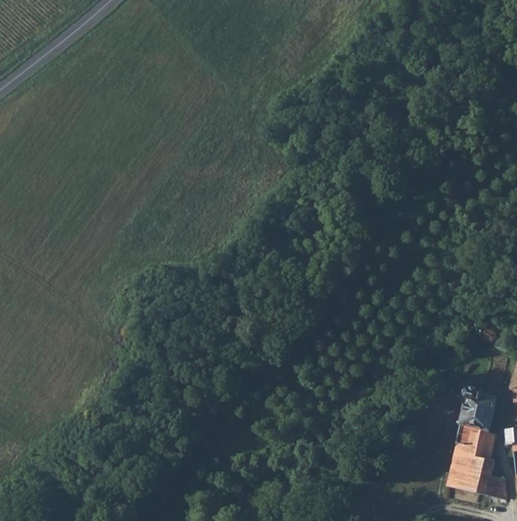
[(501,333),(489,329),(487,331),(486,335),(501,341),(503,336),(502,336),(501,335),(501,333)]
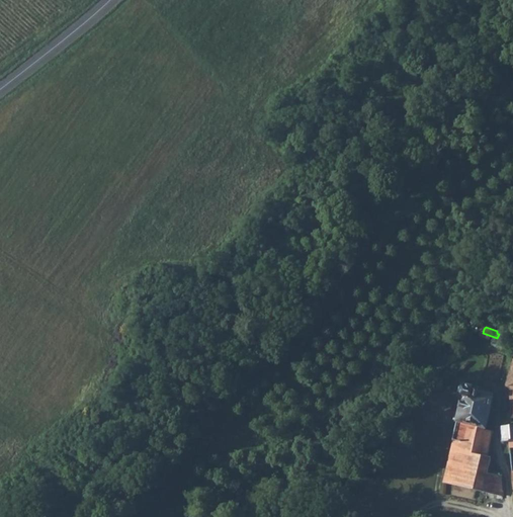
[(508,348),(511,338),(499,334),(497,338),(495,343),(508,348)]
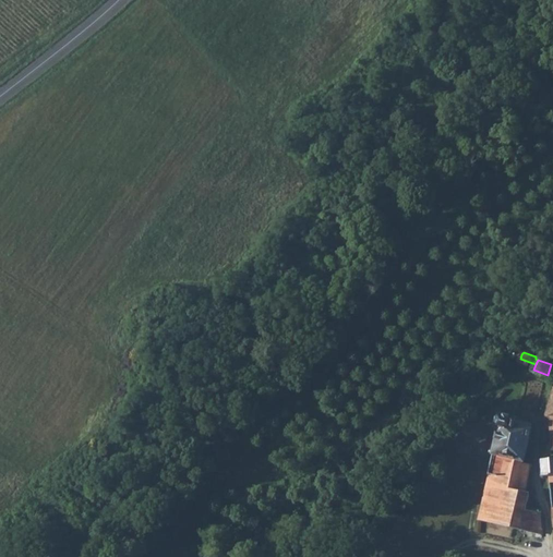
[(552,392),(543,415),(550,419),(552,418),(552,392)]
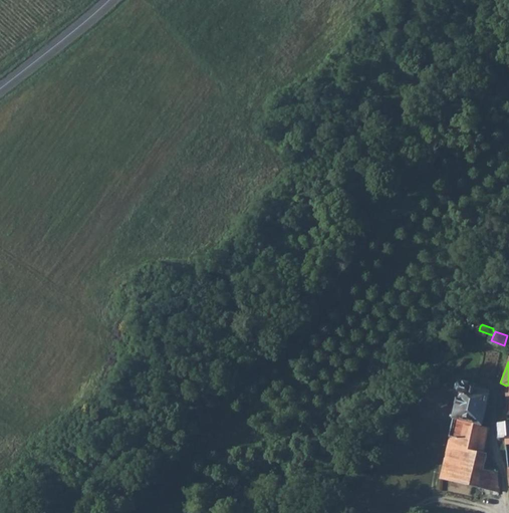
[(443,444),(446,445),(439,473),(496,493),(495,471),(481,467),(486,452),(482,451),(488,427),(480,425),(488,389),(477,386),(478,382),(460,377),(455,394),(458,395),(443,444)]
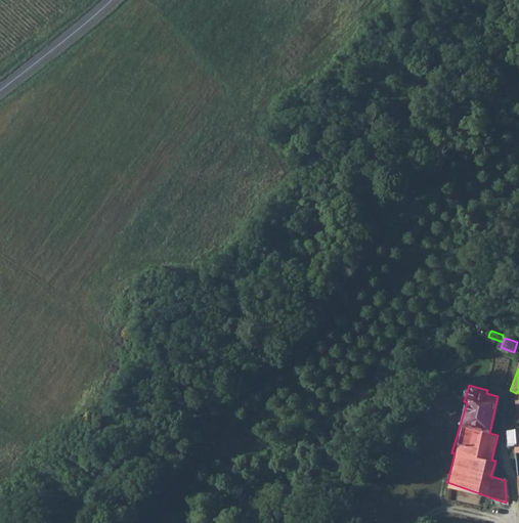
[(508,446),(514,446),(518,445),(518,429),(508,430),(508,446)]
